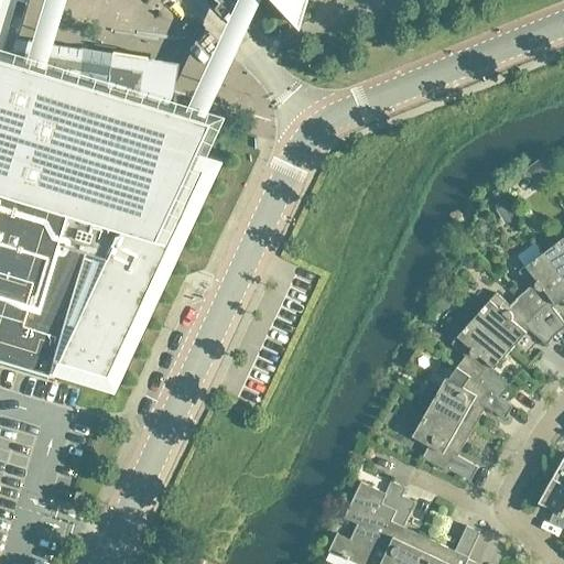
[(45,53),(61,0),(39,0),(23,51),(33,52),(45,53)]
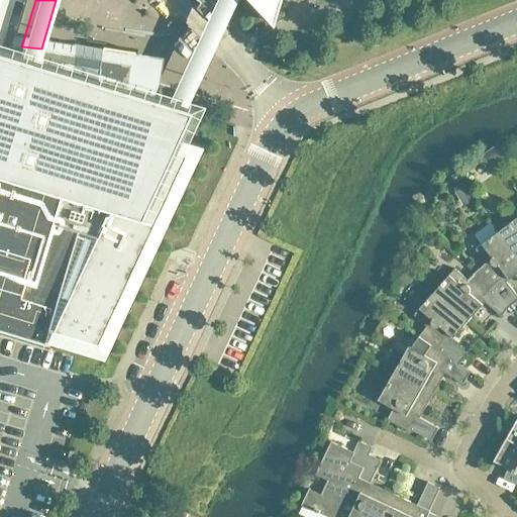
[(175,107),(183,110),(233,0),(213,0),(166,105),(175,107)]
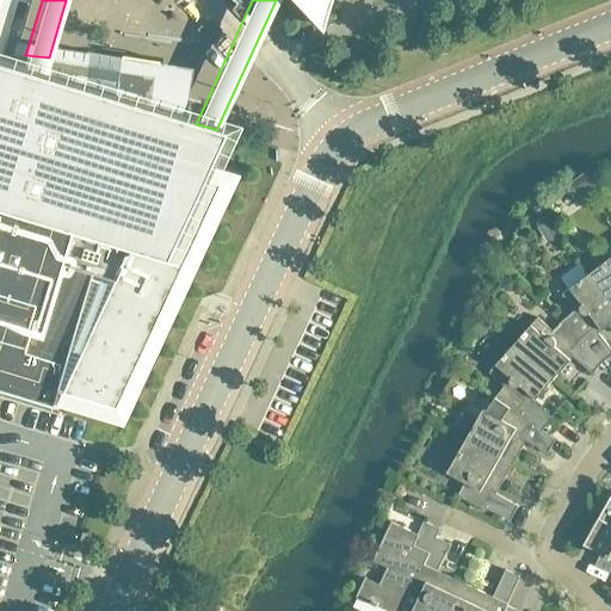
[(294,0),(319,26),(326,0),(294,0)]
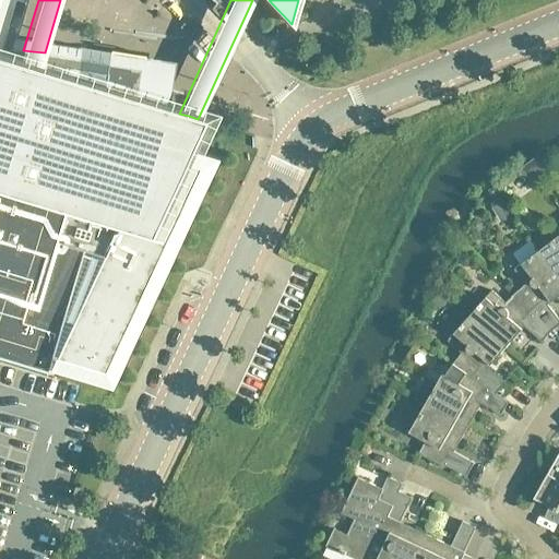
[(0,357),(46,371),(45,373),(46,375),(51,357),(56,359),(56,360),(105,375),(201,168),(185,163),(204,120),(198,119),(189,116),(179,114),(72,81),(74,69),(76,58),(45,52),(33,51),(23,50),(13,48),(0,44),(0,357)]
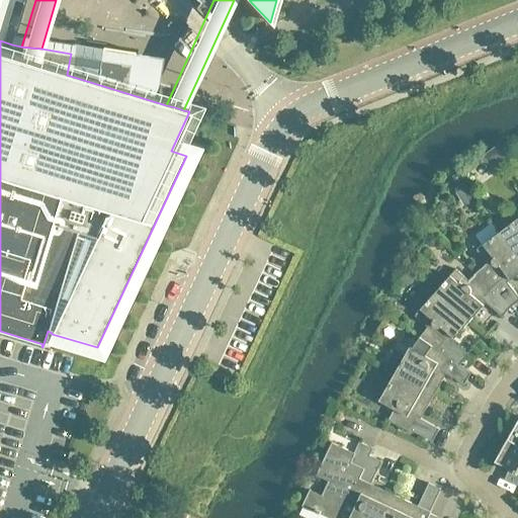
[(500,150),(481,163),(490,175),(509,162),(500,150)]
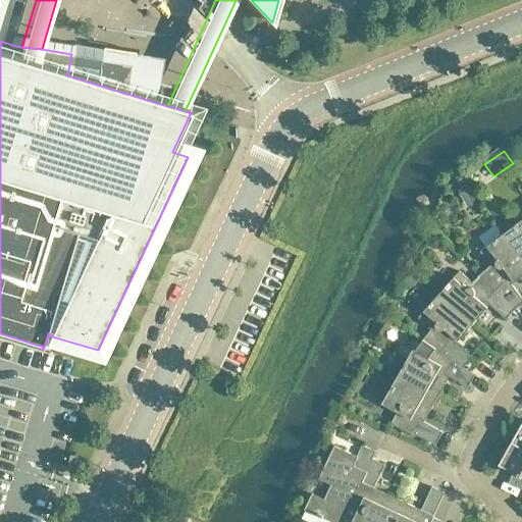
[(468,185),(458,191),(463,198),(472,193),(468,185)]
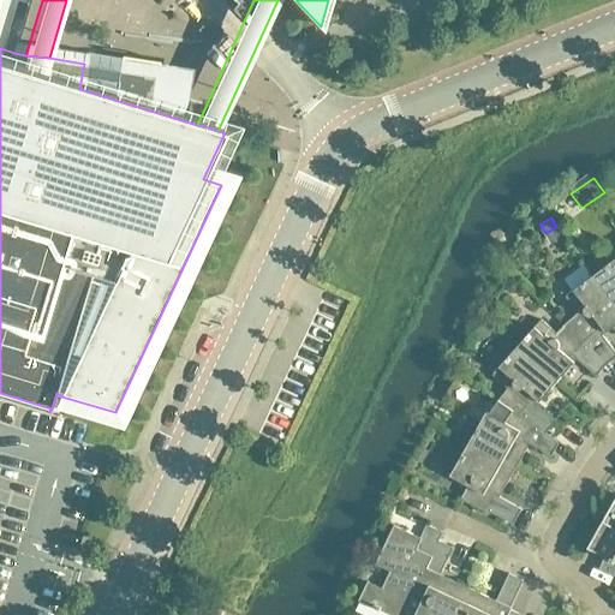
[(614,258),(595,274),(614,300),(614,258)]
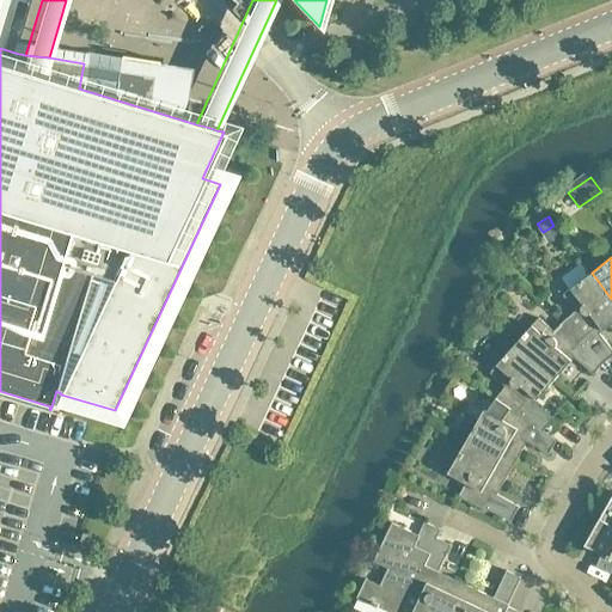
[(611,323),(611,299),(592,273),(563,294),(575,311),(564,320),(604,362),(611,355),(611,349),(600,334),(611,323)]
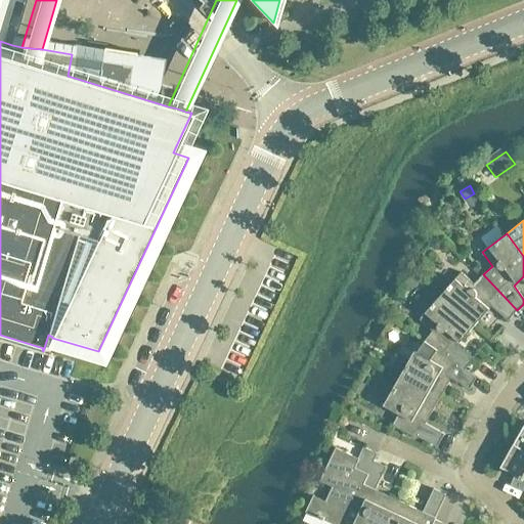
[(430,243),(430,244),(430,245),(430,246),(430,247),(431,248),(432,249),(433,249),(434,250),(435,250),(436,250),(437,250),(438,250),(439,249),(440,249),(441,248),(441,247),(442,246),(442,245),(442,244),(442,243),(442,242),(441,241),(441,239),(440,238),(439,238),(438,237),(437,237),(436,237),(435,237),(434,237),(433,238),(432,238),(431,239),(430,241),(430,242),(430,243)]
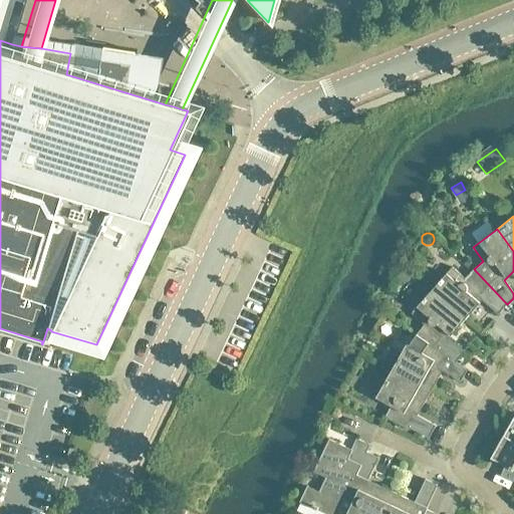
[(406,282),(413,274),(405,266),(398,274),(406,282)]
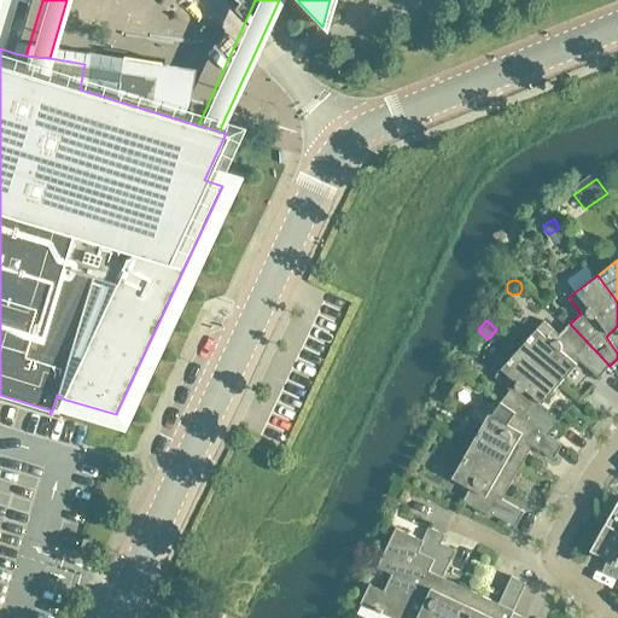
[(610,366),(570,324),(559,333),(543,321),(519,349),(560,384),(579,361),(599,378),(610,366)]
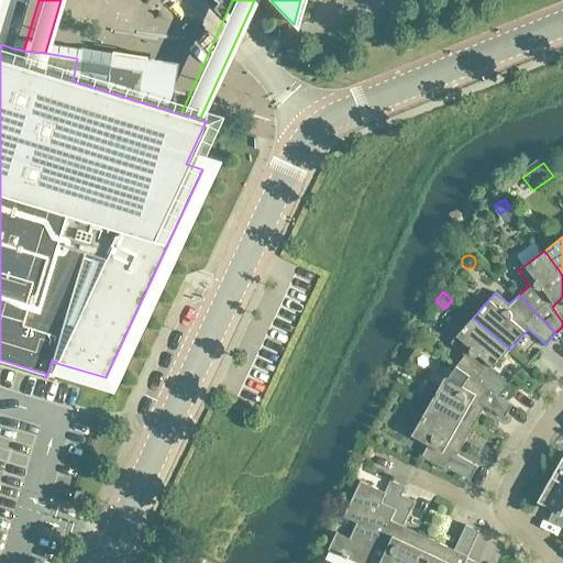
[(492,371),(510,350),(473,318),(451,343),(464,354),(456,366),(467,375),(468,374),(499,396),(509,386),(492,371)]
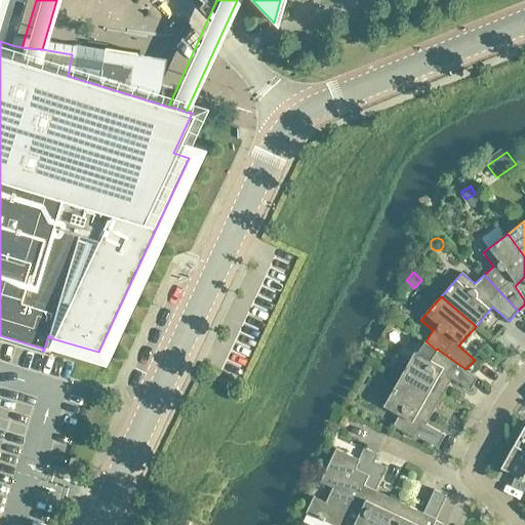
[(436,350),(426,341),(418,353),(415,351),(400,378),(439,401),(452,378),(471,389),(478,377),(466,369),(437,349),(436,350)]
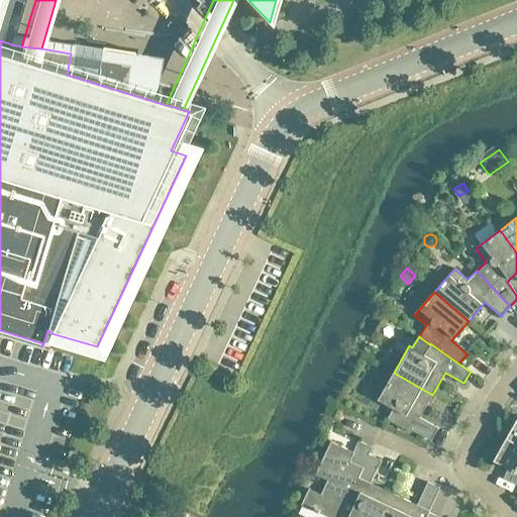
[(432,439),(438,427),(420,417),(432,395),(394,373),(379,400),(393,408),(387,420),(432,439)]
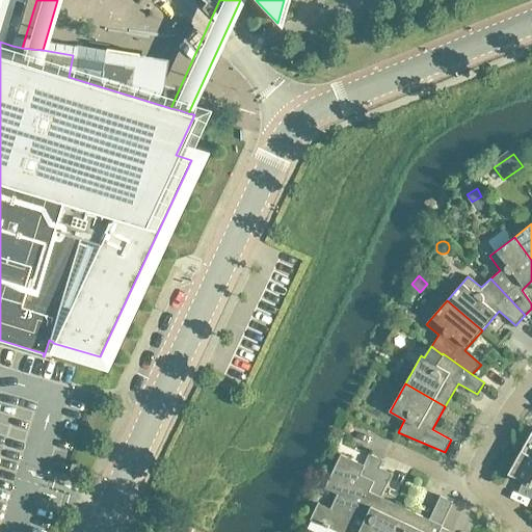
[(531,430),(522,450),(531,456),(531,430)]
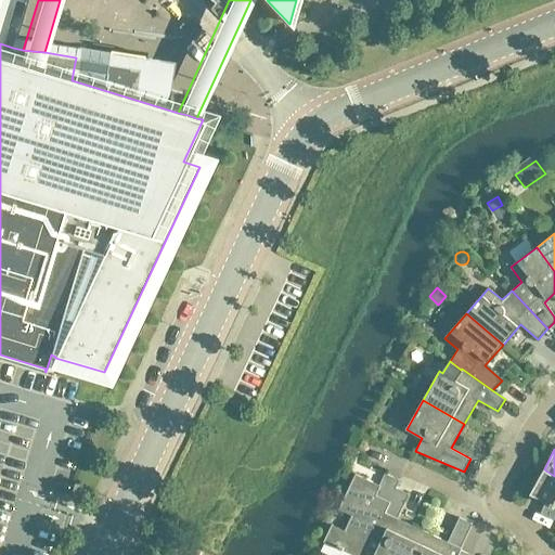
[(554,476),(544,469),(530,494),(545,503),(541,514),(554,519),(554,530),(554,532),(554,476)]
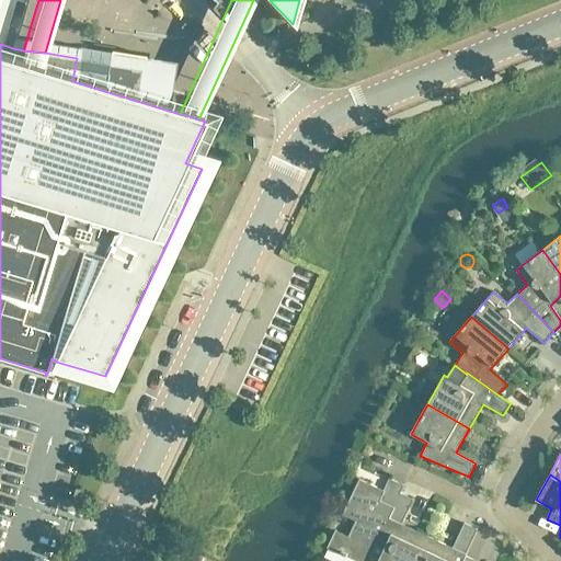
[(376,545),(400,493),(404,485),(389,478),(384,490),(359,479),(343,514),(356,521),(348,536),(335,529),(327,548),(355,560),(368,560),(377,546),(376,545)]
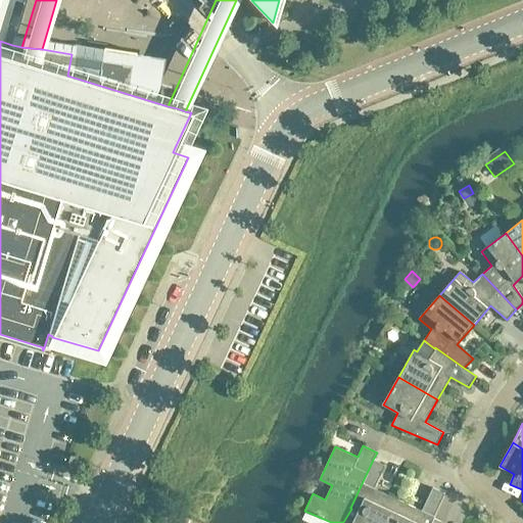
[(373,460),(350,508),(351,509),(343,522),(387,522),(398,500),(375,488),(386,465),(373,460)]
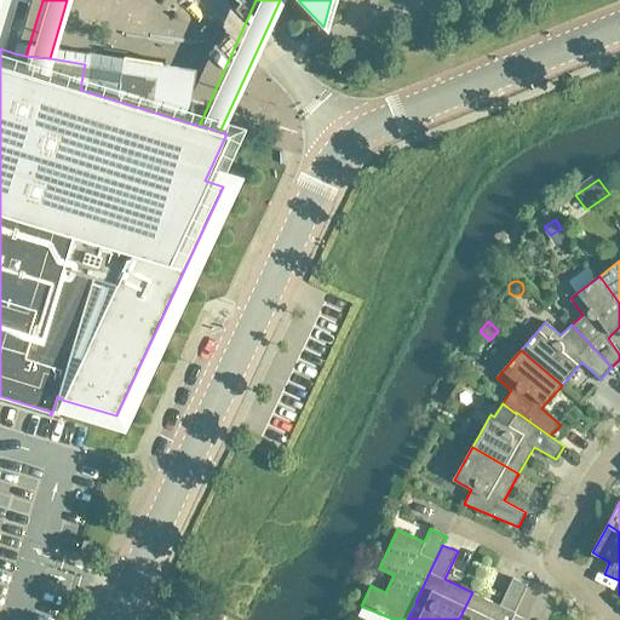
[(510,619),(514,614),(515,614),(516,612),(515,612),(528,585),(512,578),(500,604),(472,592),(459,619),(510,619)]
